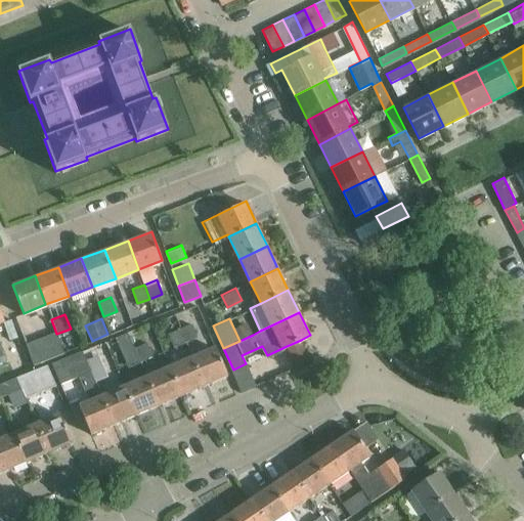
[(191,321),(179,327),(185,343),(198,338),(191,321)]
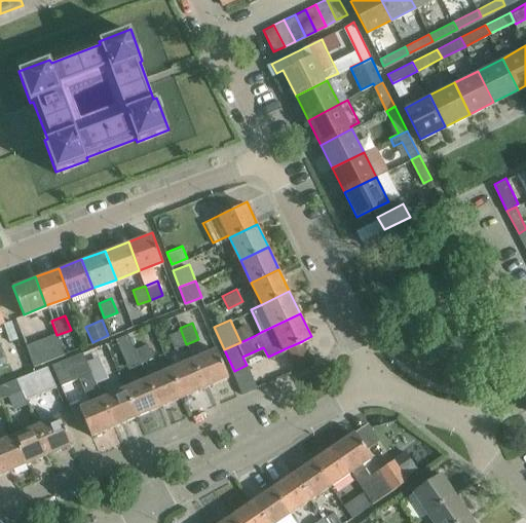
[(248,323),(234,329),(240,342),(254,336),(248,323)]
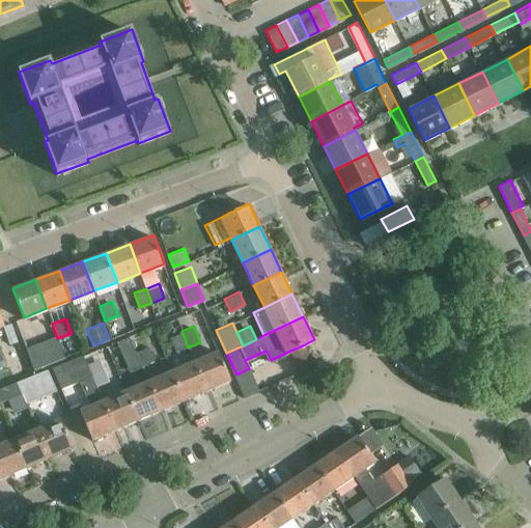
[(188,348),(182,331),(169,336),(175,352),(188,348)]
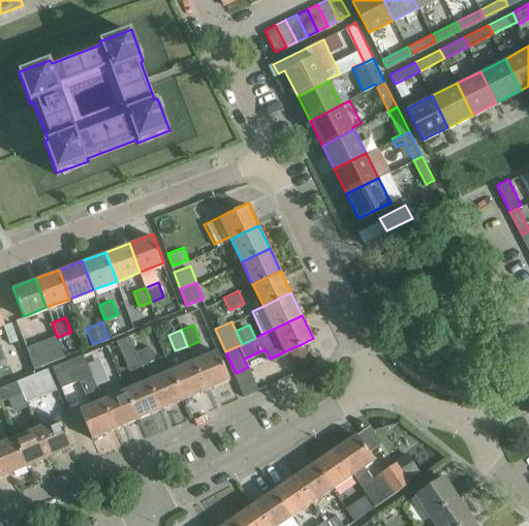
[(57,337),(56,334),(24,346),(32,368),(64,356),(57,337)]
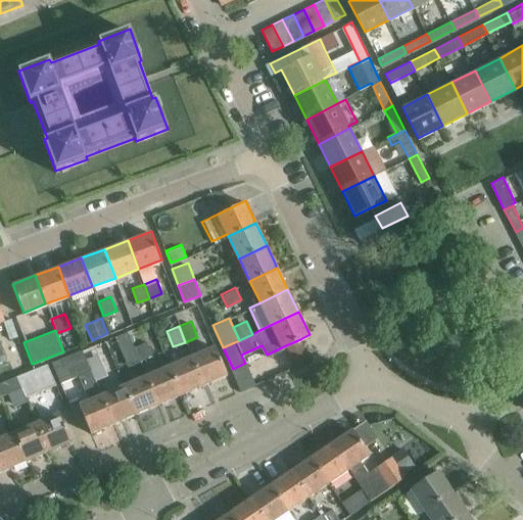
[(133,345),(140,361),(153,356),(146,339),(133,345)]
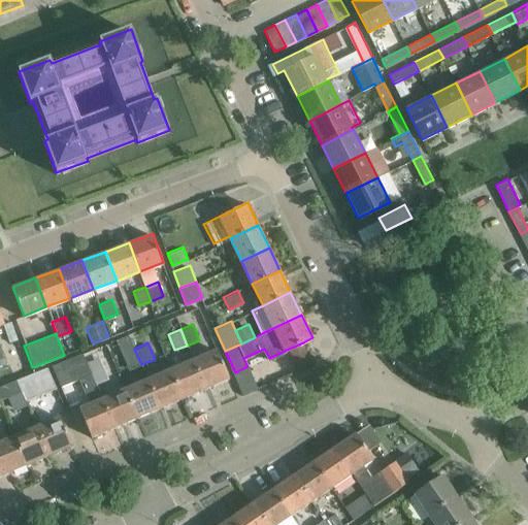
[(303,342),(289,349),(298,369),(312,363),(303,342)]
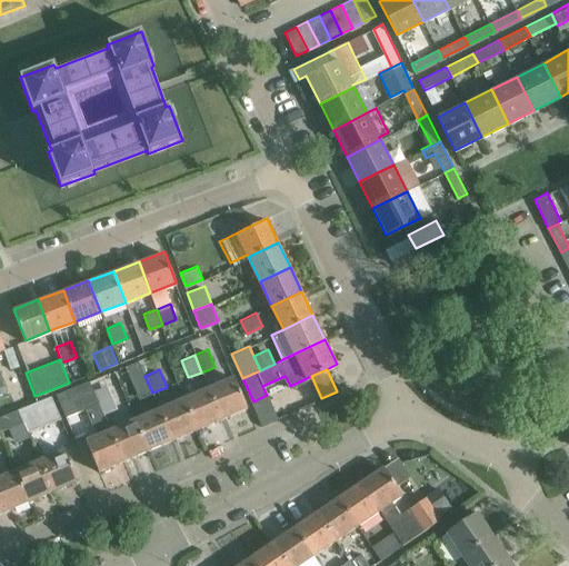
[(139,398),(152,393),(145,376),(131,381),(139,398)]
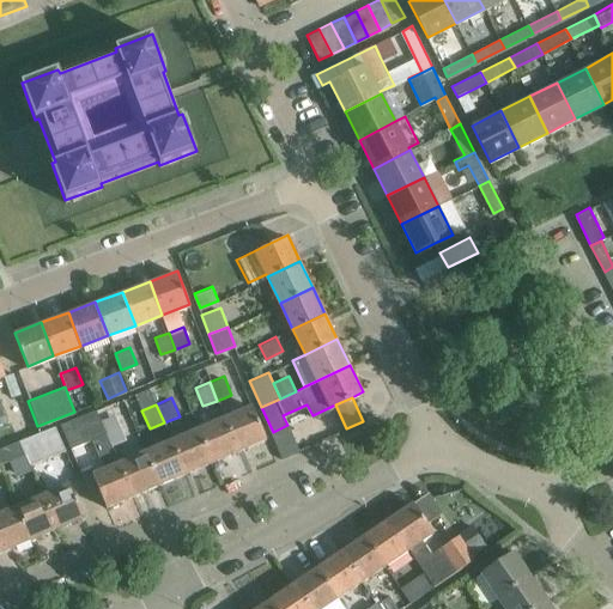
[(225,416),(240,449),(266,437),(253,406),(225,416)]
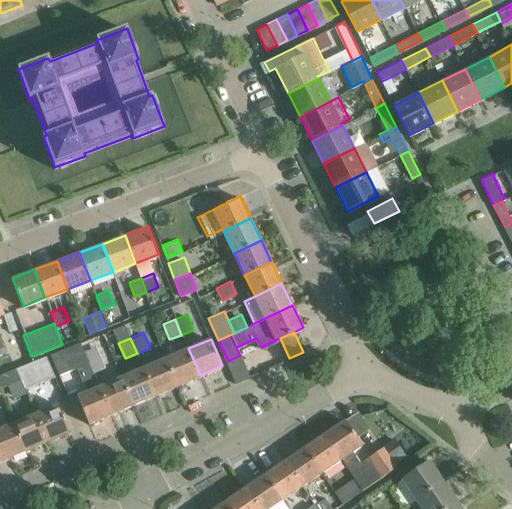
[(111,413),(99,386),(93,371),(87,357),(80,341),(50,354),(59,374),(76,367),(87,391),(77,396),(89,422),(111,413)]
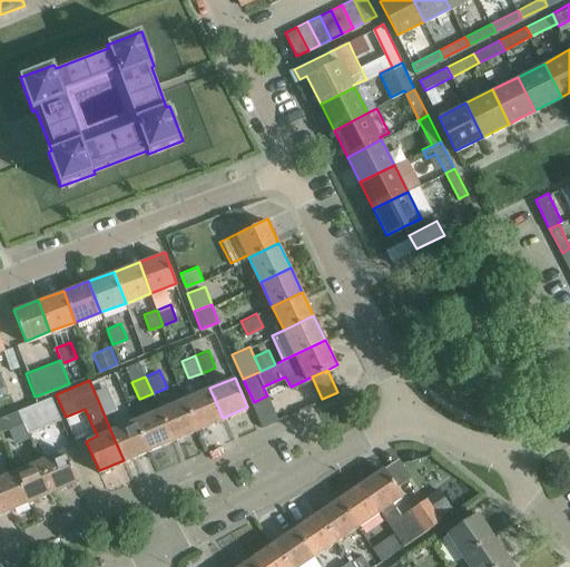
[(198,428),(223,418),(209,388),(185,399),(198,428)]
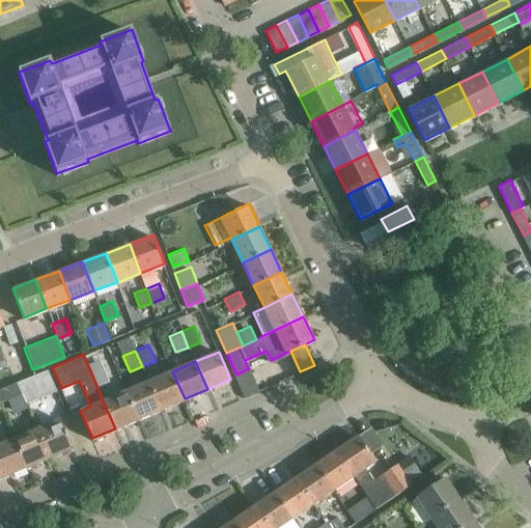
[(103,365),(90,370),(96,385),(109,381),(103,365)]
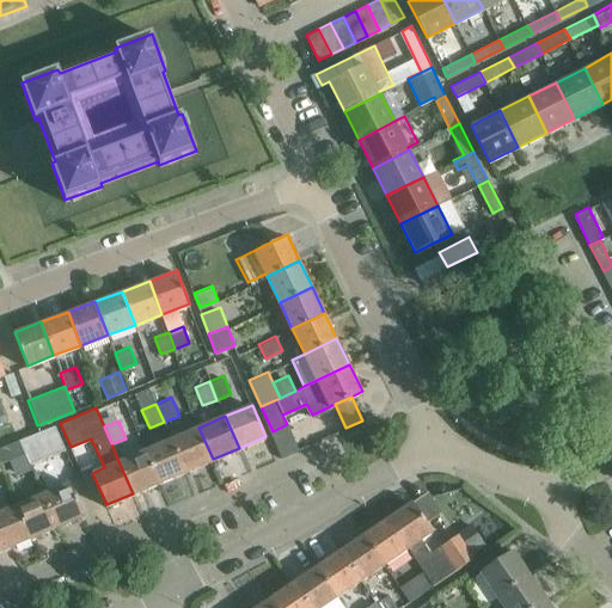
[(41,431),(50,455),(65,450),(54,425),(41,431)]
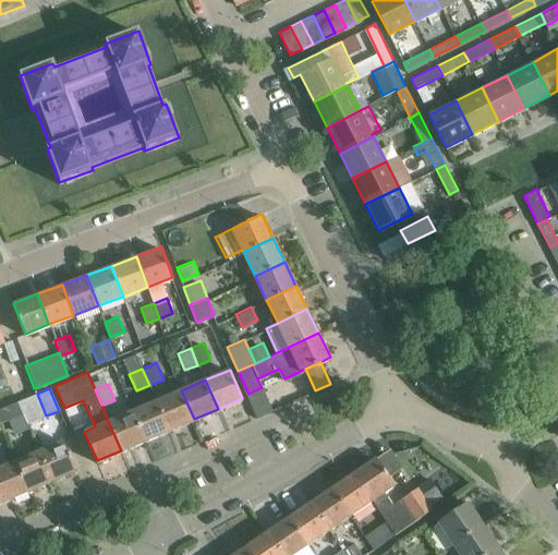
[(181,390),(156,400),(169,430),(194,419),(181,390)]
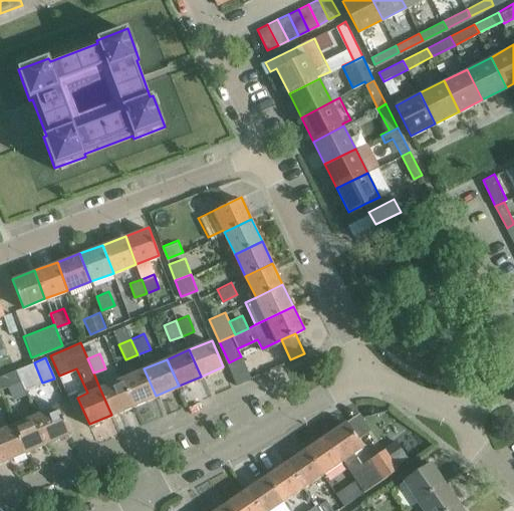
[(16,369),(20,380),(24,391),(42,382),(34,362),(16,369)]
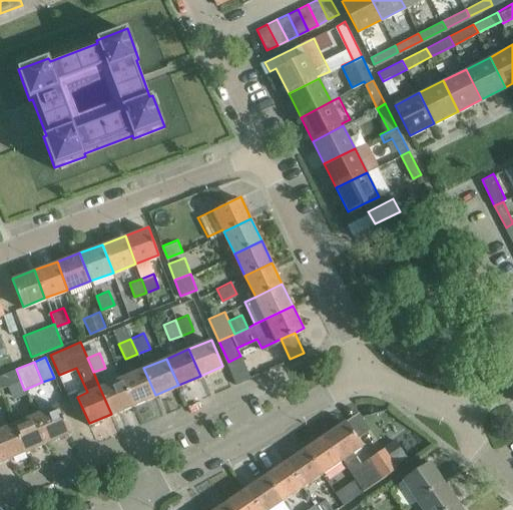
[(133,404),(155,395),(143,368),(121,378),(133,404)]
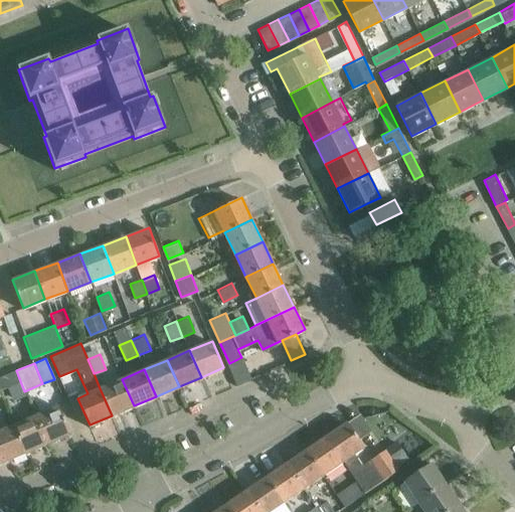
[(0,388),(20,381),(16,370),(0,376),(0,388)]
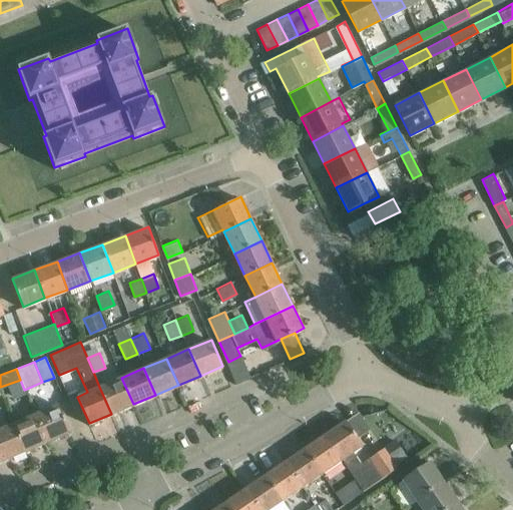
[(121,378),(99,387),(111,414),(133,404),(121,378)]
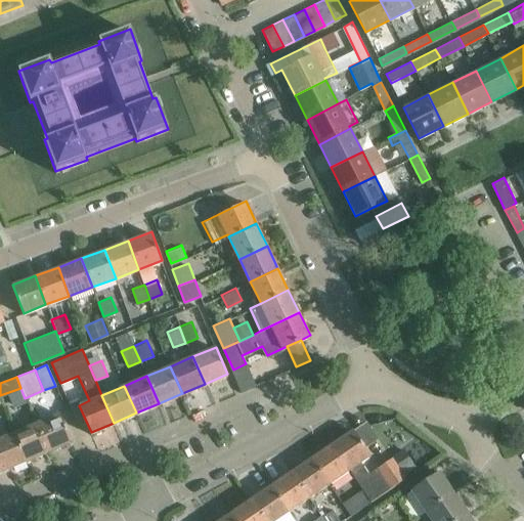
[(36,424),(47,451),(72,440),(60,414),(36,424)]
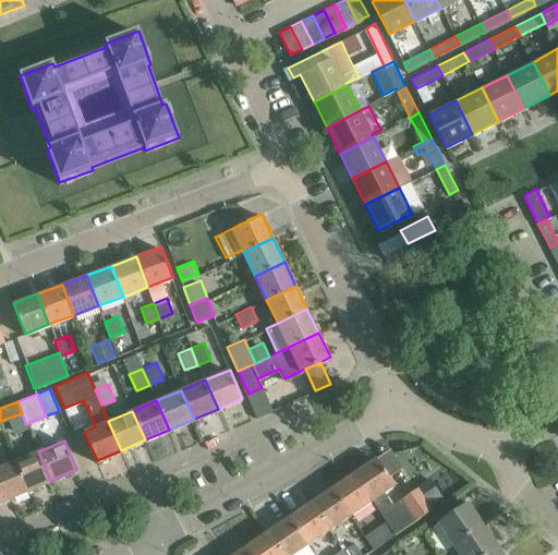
[(50,481),(38,451),(15,461),(27,491),(50,481)]
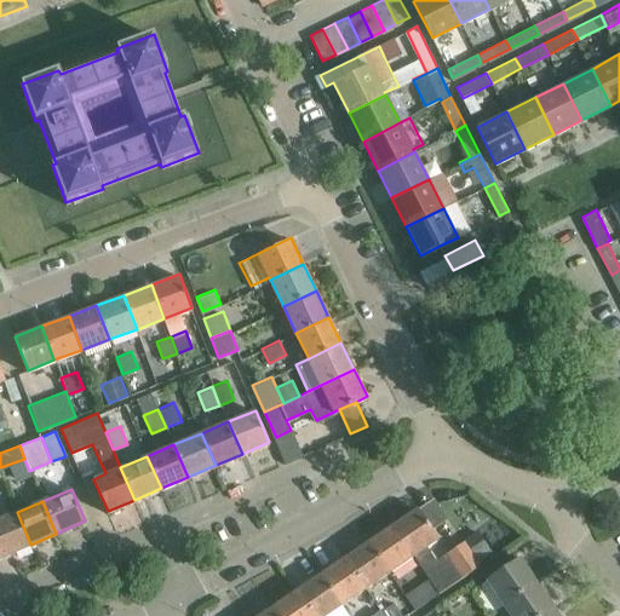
[(412,554),(428,577),(437,592),(480,564),(463,540),(446,551),(448,554),(438,562),(426,545),(438,537),(418,507),(392,524),(412,554)]
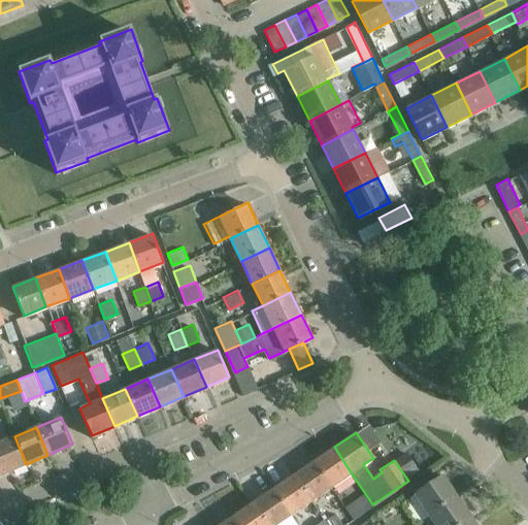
[(26,464),(14,436),(0,441),(0,465),(3,473),(26,464)]
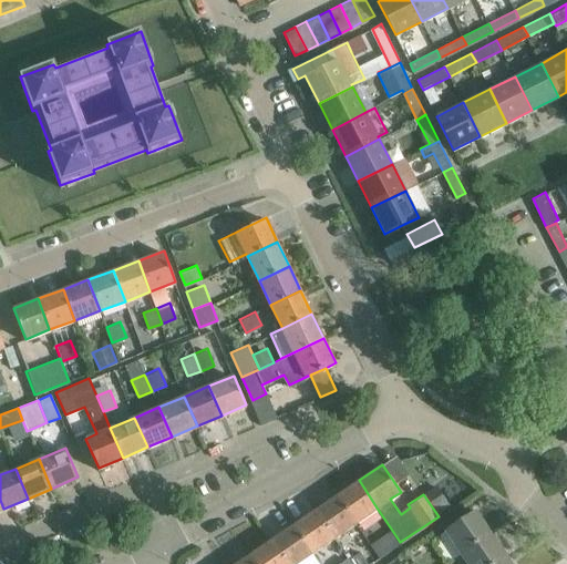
[(356,523),(377,508),(359,480),(337,495),(356,523)]
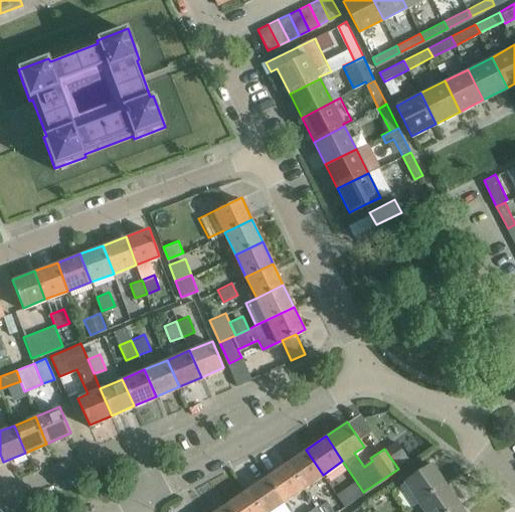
[(407,457),(401,448),(395,441),(386,448),(391,455),(398,464),(407,457)]
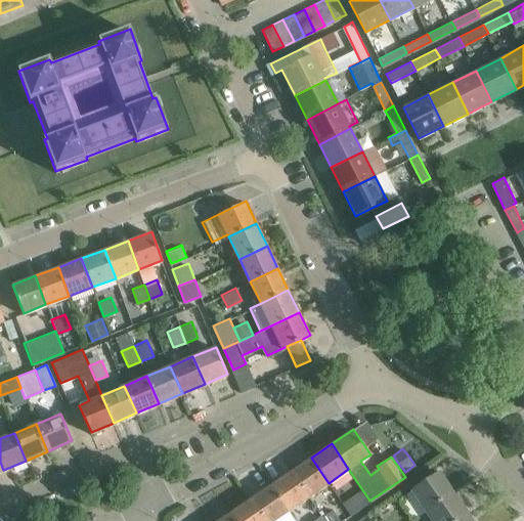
[(311,458),(291,471),(308,496),(329,483),(311,458)]
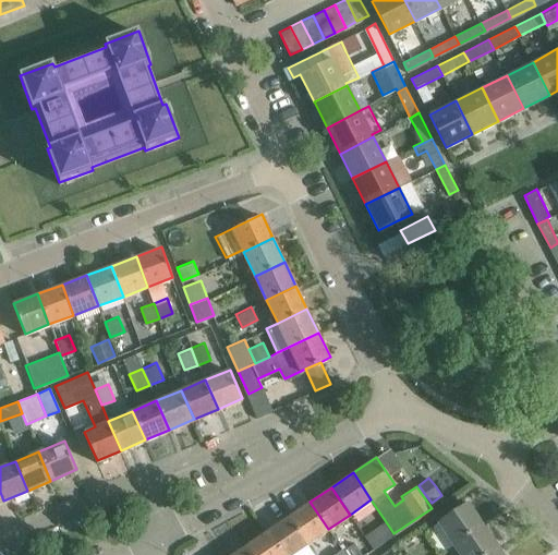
[(438,521),(453,544),(483,523),(466,501),(438,521)]
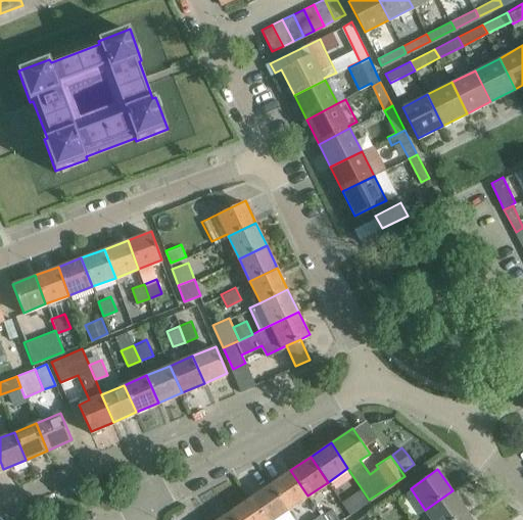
[(290,470),(271,484),(287,509),(307,495),(290,470)]
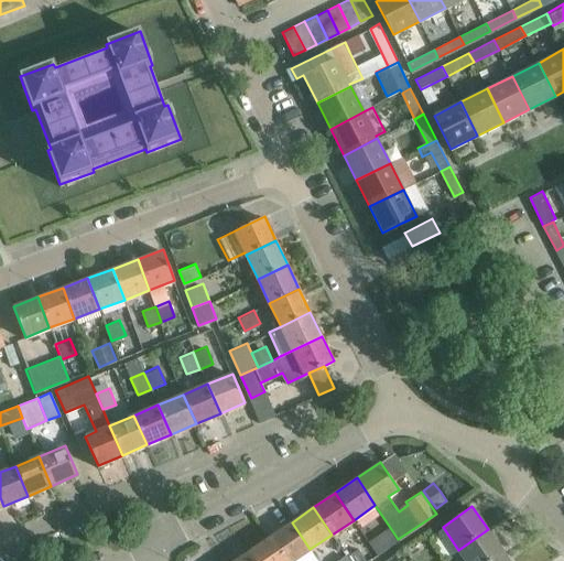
[(284,560),(292,560),(310,549),(292,522),(269,537),(284,560)]
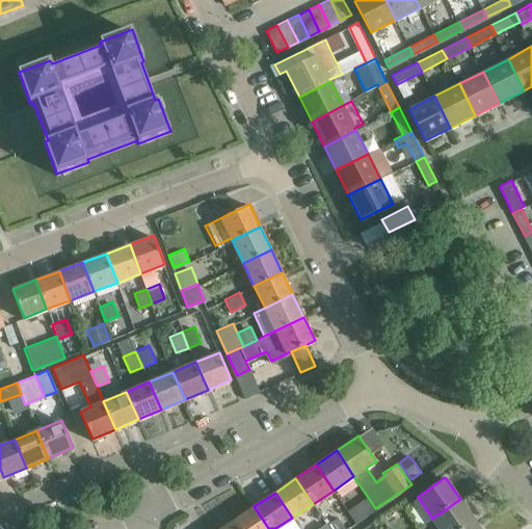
[(375,508),(367,496),(353,505),(347,495),(341,499),(356,522),(375,508)]
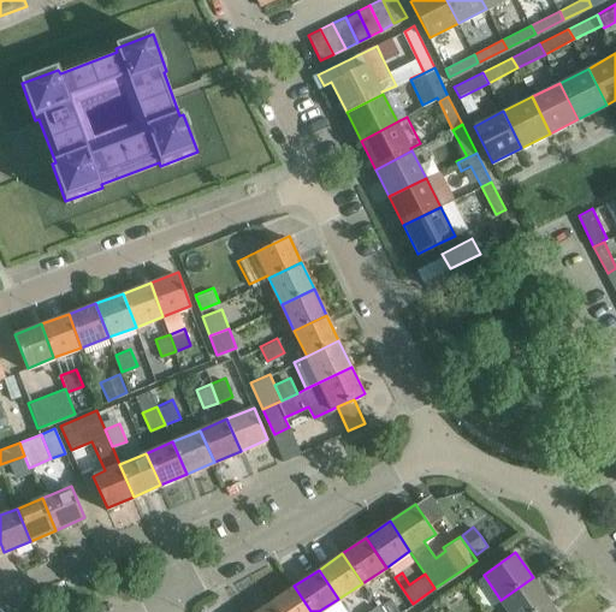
[(535,611),(550,602),(533,577),(501,600),(509,611),(535,611)]
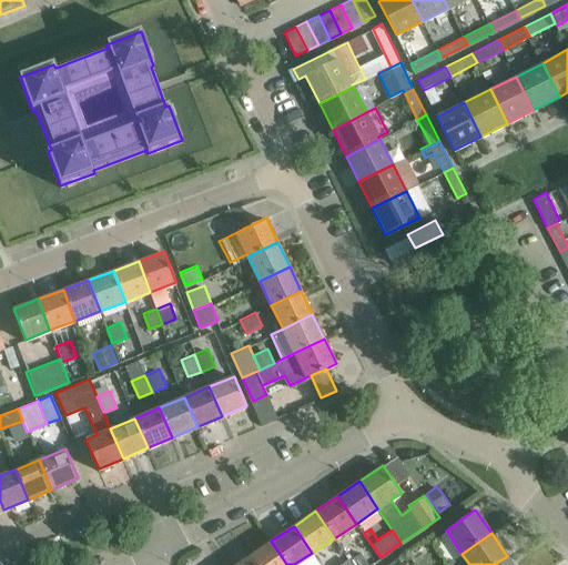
[(286,564),(271,541),(249,556),(254,564),(286,564)]
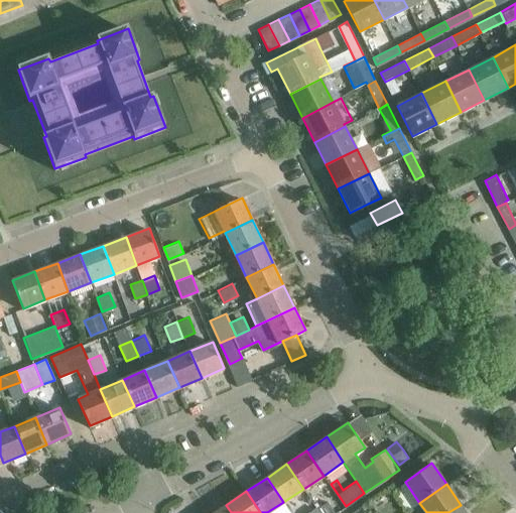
[(316,508),(319,512),(335,512),(336,512),(328,500),(316,508)]
